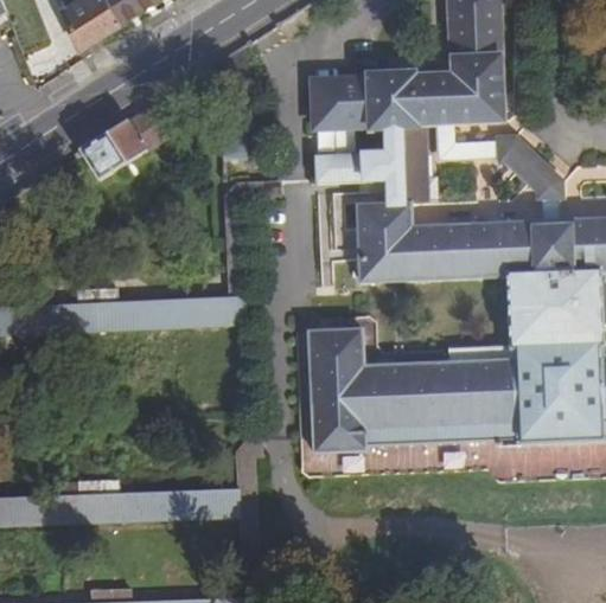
[(120,21),(109,0),(75,0),(61,10),(76,49),(104,31),(120,21)]
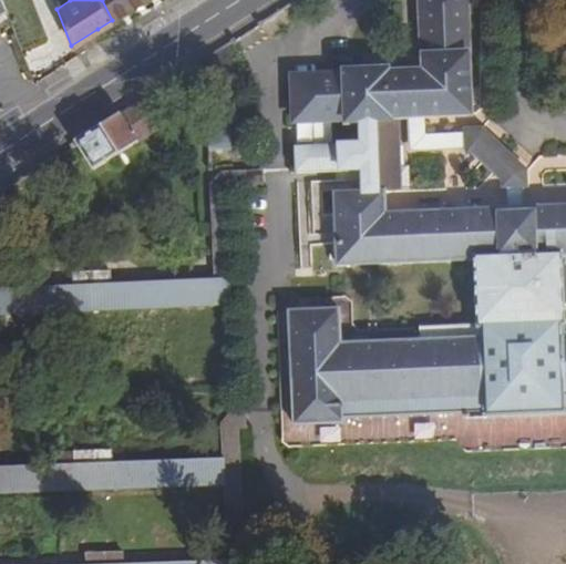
[(102,0),(112,20),(142,0),(102,0)]
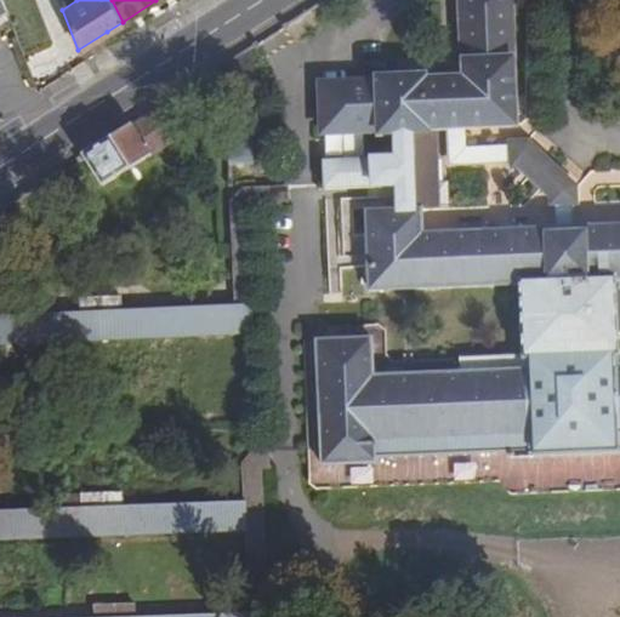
[(421,233),(421,206),(437,206),(433,126),(447,126),(465,125),(516,124),(511,0),(460,0),(462,76),(426,78),(426,74),(374,75),(374,80),(348,80),(348,79),(317,80),(319,132),(342,132),(342,158),(324,159),(324,187),(394,184),(396,210),(367,210),(370,287),(501,284),(501,297),(506,296),(508,353),(443,355),(443,372),(373,376),(370,337),(317,340),(322,462),(619,449),(619,224),(573,227),(555,227),(421,233)]
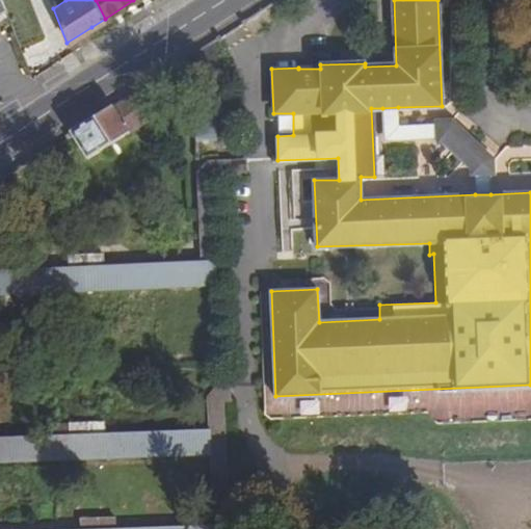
[(216,38),(194,53),(195,139),(217,139),(216,38)]
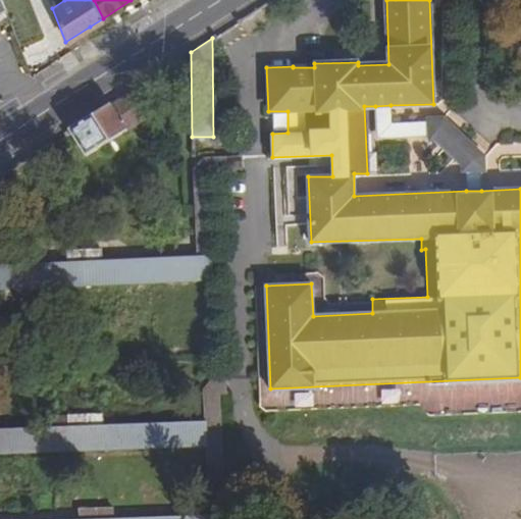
[(128,92),(71,128),(88,152),(145,115),(128,92)]
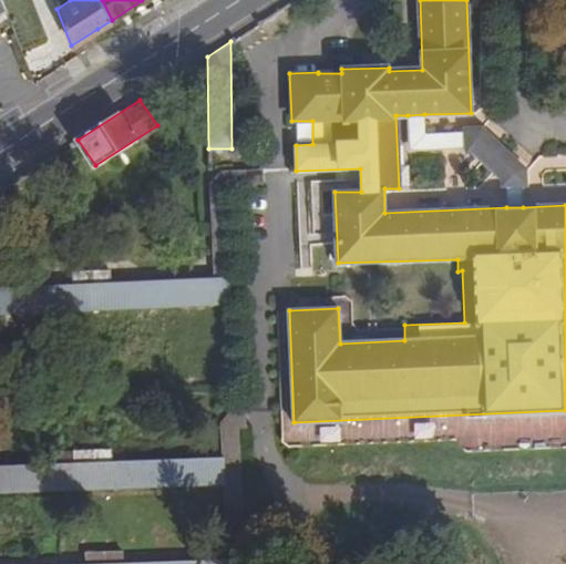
[(505,186),(506,207),(523,207),(523,186),(527,186),(526,168),(481,125),(463,126),(463,131),(424,132),(424,114),(408,115),(409,151),(463,149),(463,153),(472,153),(500,180),(500,186),(505,186)]
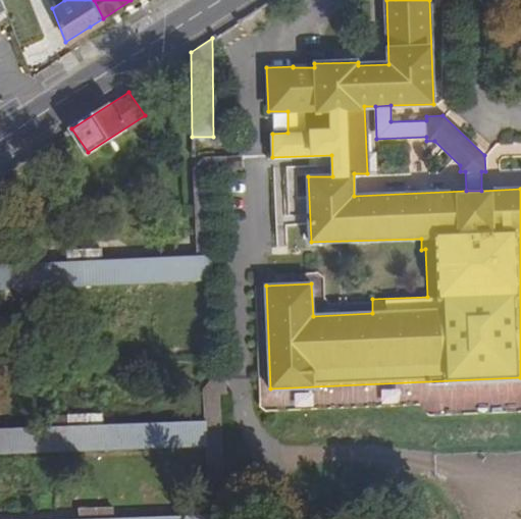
[(404,169),(404,149),(389,149),(391,170),(404,169)]
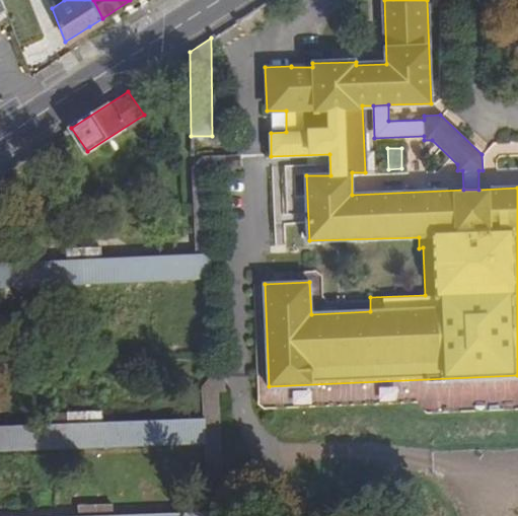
[(194,254),(211,254),(208,171),(239,170),(239,155),(203,155),(191,167),(194,254)]
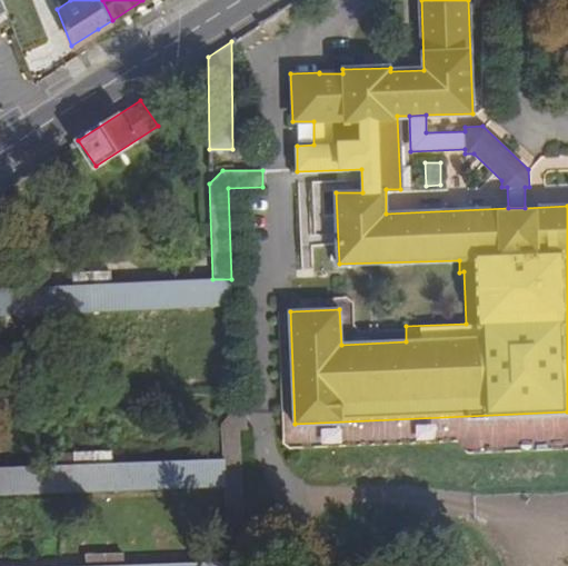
[(71,285),(55,286),(0,288),(0,315),(231,305),(231,279),(212,279),(111,284),(111,270),(71,272),(71,285)]
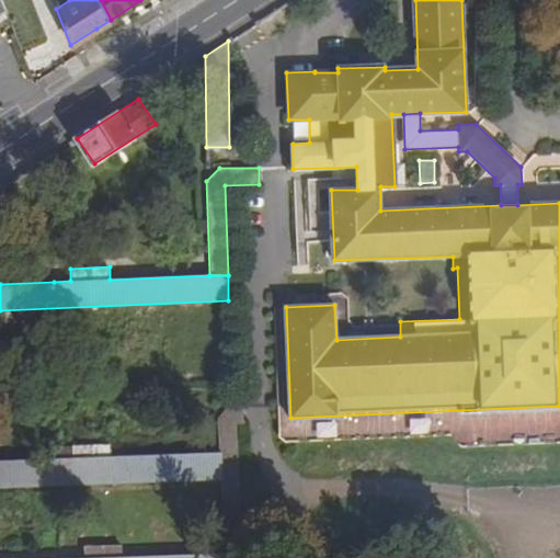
[(70,281),(70,269),(54,269),(54,282),(70,281)]
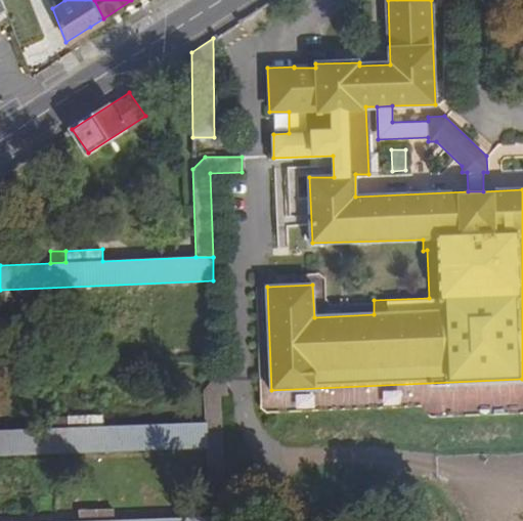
[(202,389),(204,425),(207,424),(207,444),(204,444),(208,518),(224,517),(220,394),(226,394),(225,377),(212,378),(202,389)]
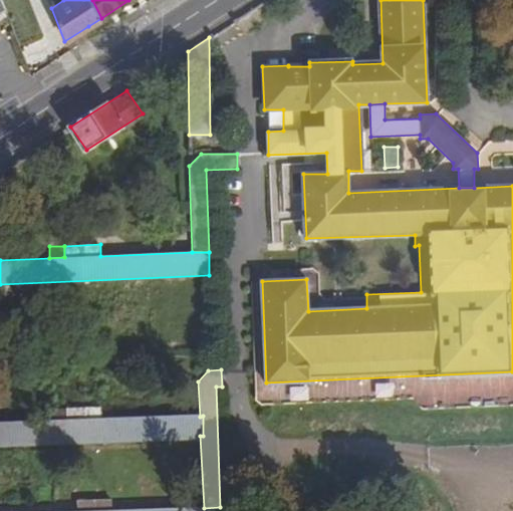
[(389,377),(369,381),(371,395),(392,391),(389,377)]
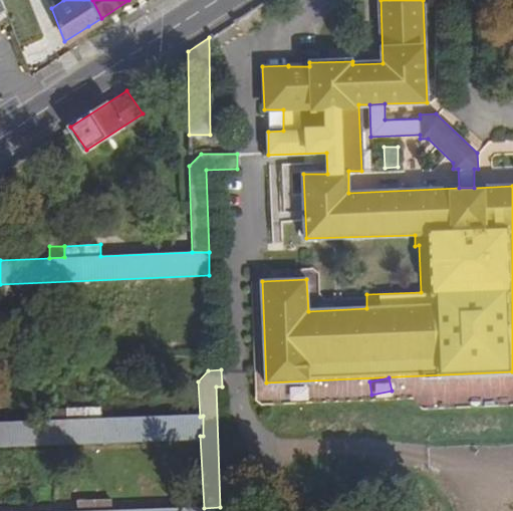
[(0,441),(200,436),(203,436),(203,416),(200,417),(0,421),(0,441)]
